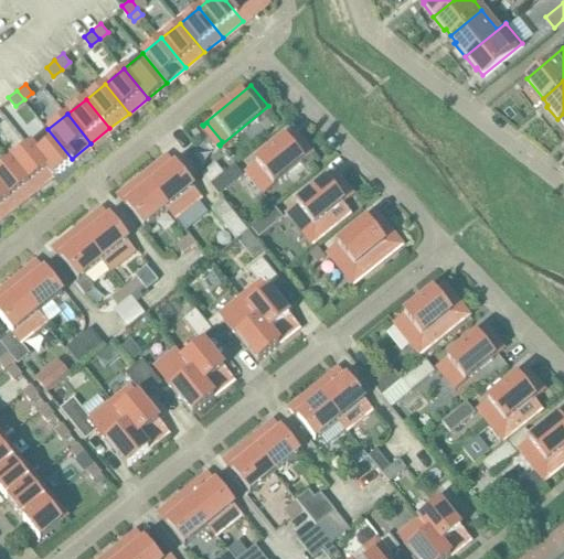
[(48,129),(29,144),(53,174),(72,159),(48,129)]
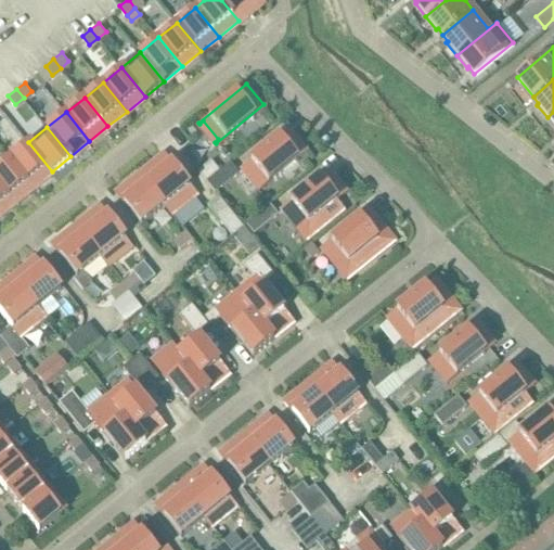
[(258,187),(306,148),(290,127),(241,166),(242,167),(246,164),(261,182),(257,186),(258,187)]
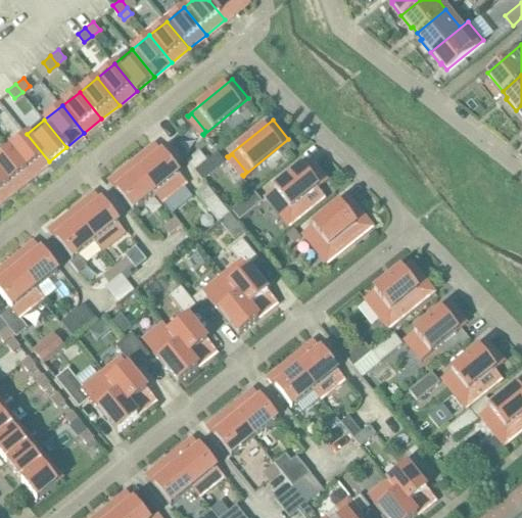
[(32,176),(49,161),(27,134),(9,148),(32,176)]
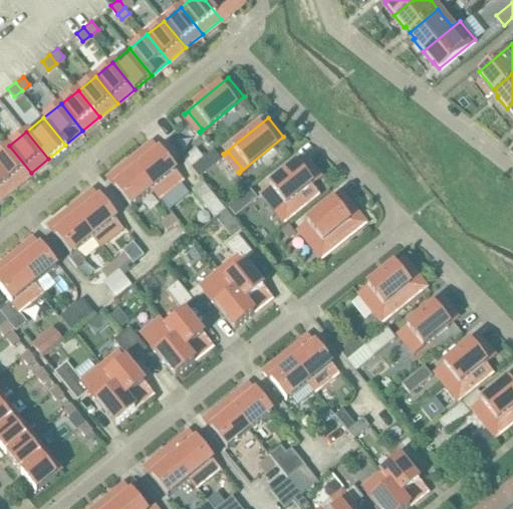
[(182,178),(151,140),(150,141),(152,143),(144,149),(143,147),(129,158),(159,196),(182,178)]
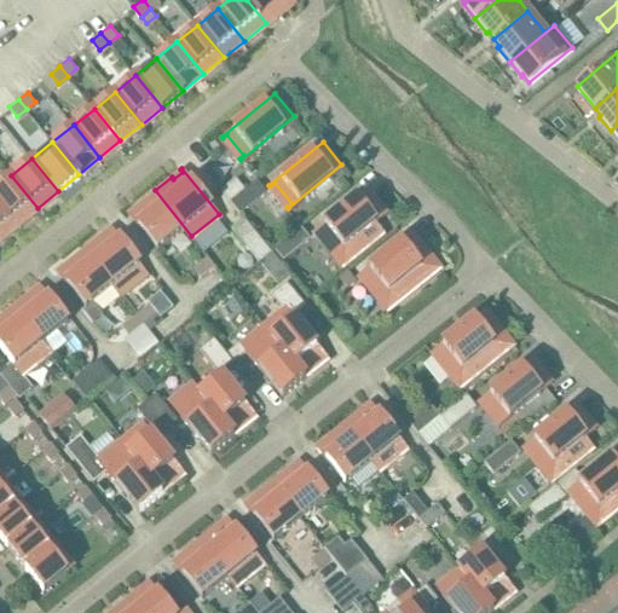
[(235,174),(220,186),(229,198),(244,186),(235,174)]
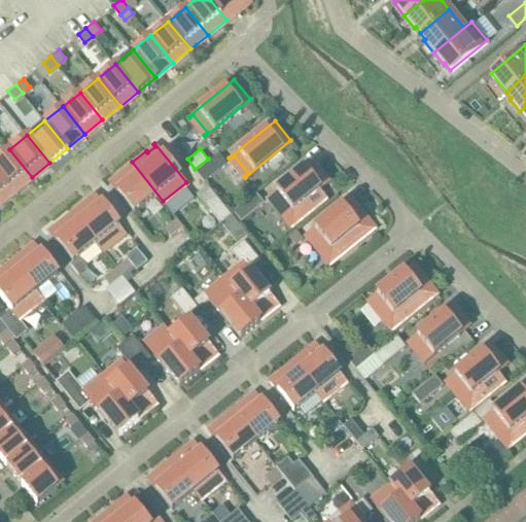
[(9,149),(0,157),(0,173),(14,192),(32,177),(9,149)]
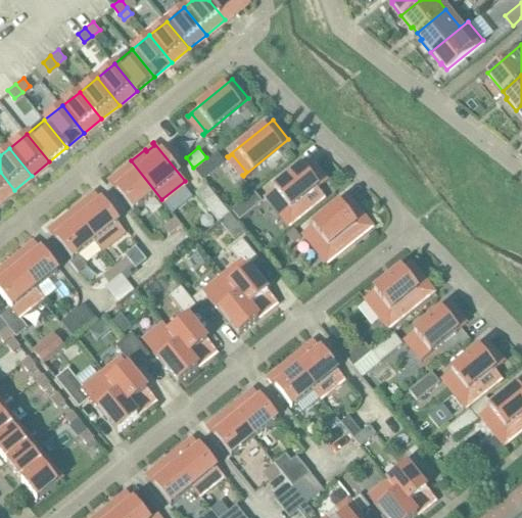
[(225,159),(217,150),(193,168),(201,178),(225,159)]
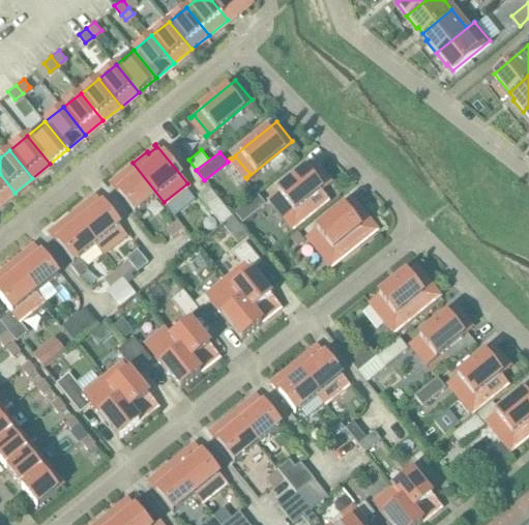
[(330,180),(314,159),(268,197),(269,198),(272,195),(287,213),(283,216),(284,217),(288,214),(295,223),(291,226),(292,227),(327,199),(319,188),(330,180)]
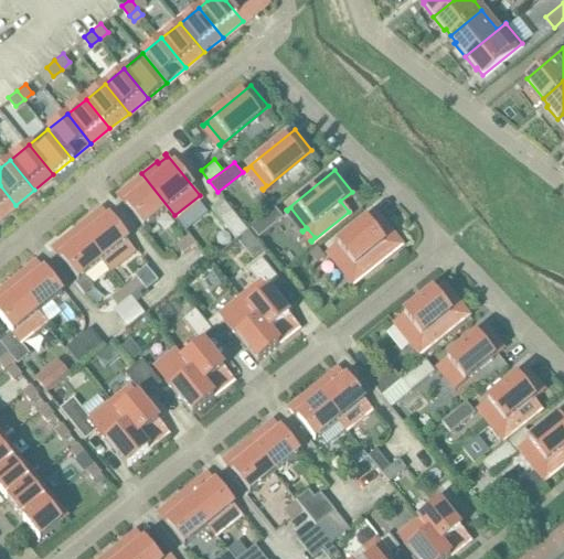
[(118,192),(117,193),(142,225),(167,206),(174,215),(141,173),(126,185),(128,187),(120,194),(118,192)]
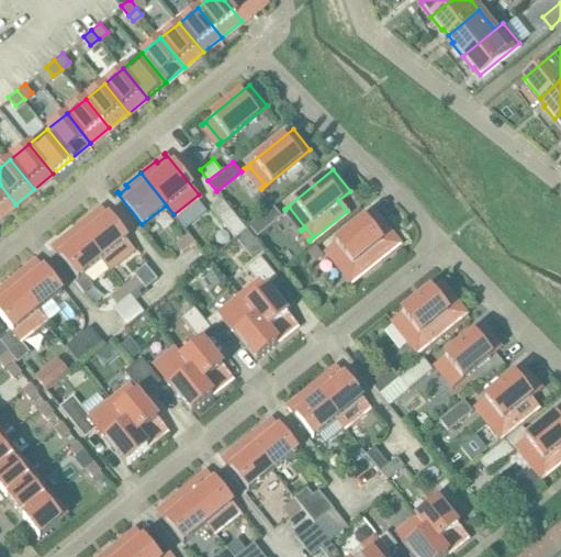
[(0,215),(15,204),(0,185),(0,215)]
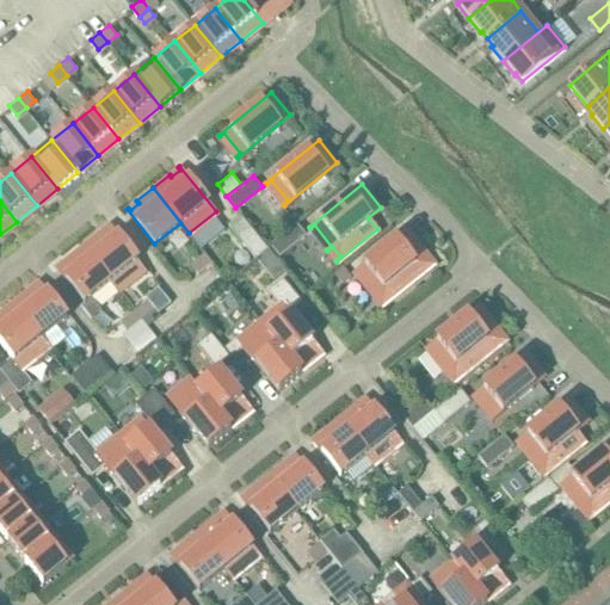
[(267,246),(240,213),(228,222),(254,255),(267,246)]
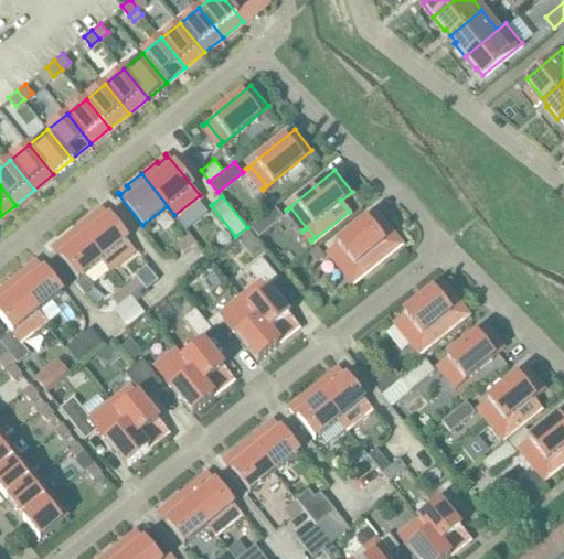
[(257,234),(283,214),(274,203),(248,224),(257,234)]
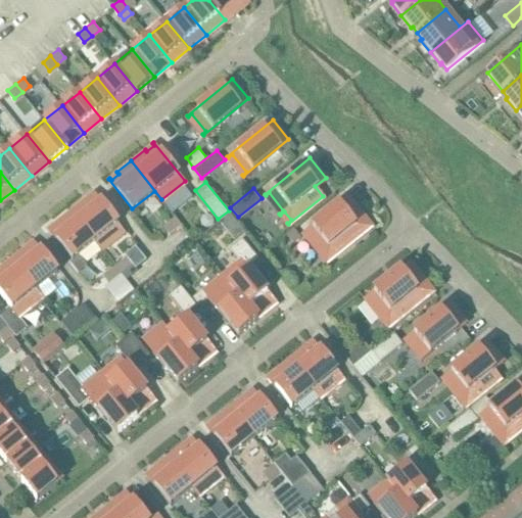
[(84,198),(70,209),(94,239),(116,221),(93,191),(92,192),(94,194),(86,200),(84,198)]
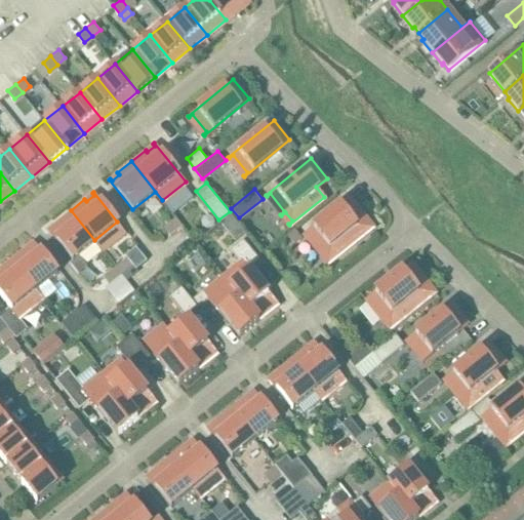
[(373,226),(350,196),(304,233),(305,234),(308,231),(322,248),(319,251),(327,263),(373,226)]
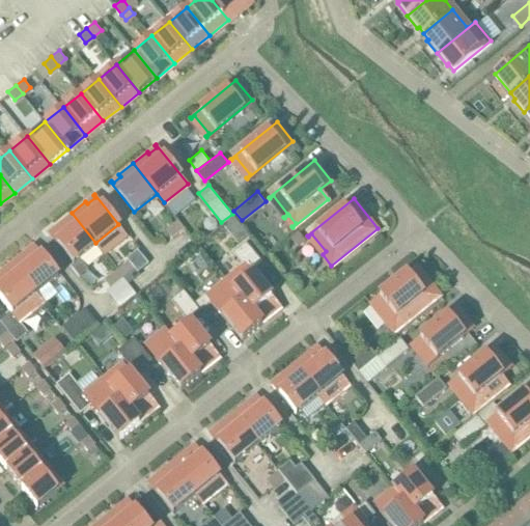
[(51,232),(50,230),(49,231),(73,261),(95,243),(72,213),(57,224),(59,226),(51,232)]
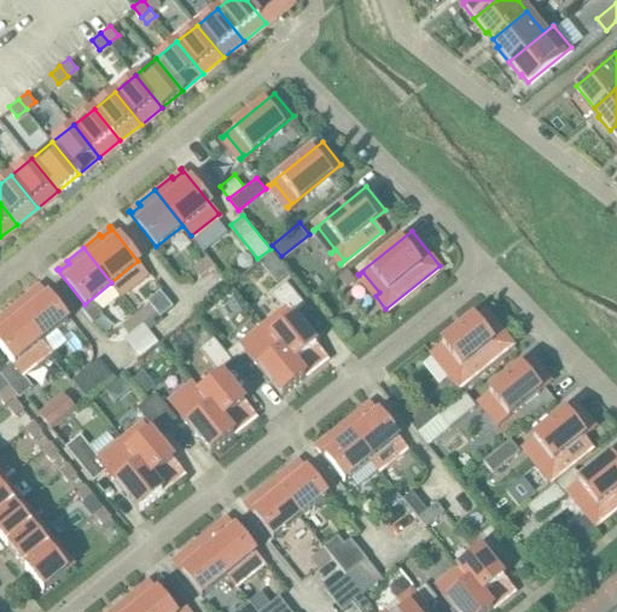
[(213,262),(207,254),(192,266),(199,274),(213,262)]
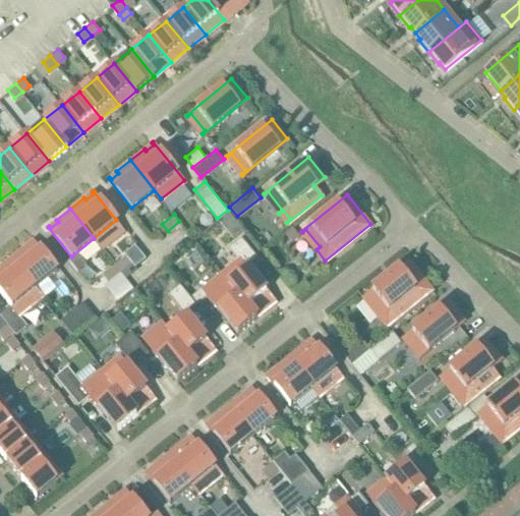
[(236,221),(226,229),(232,237),(242,228),(236,221)]
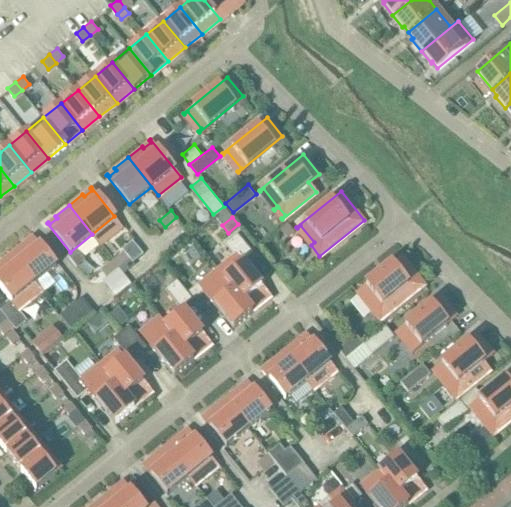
[(293,230),(286,221),(279,226),(286,235),(293,230)]
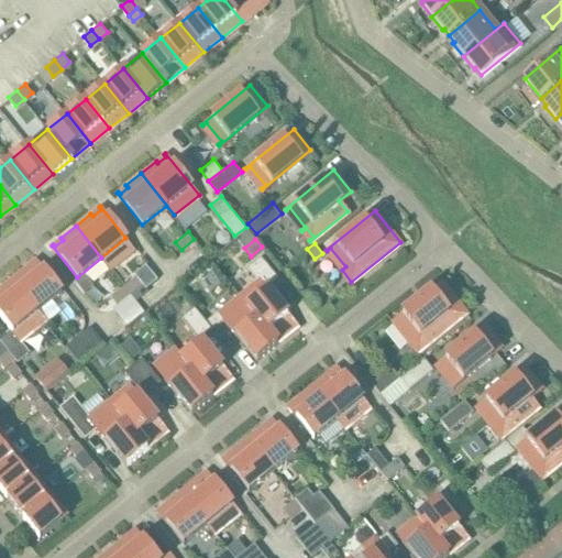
[(257,279),(239,294),(276,341),(297,325),(265,285),(277,275),(260,254),(246,265),(257,279)]
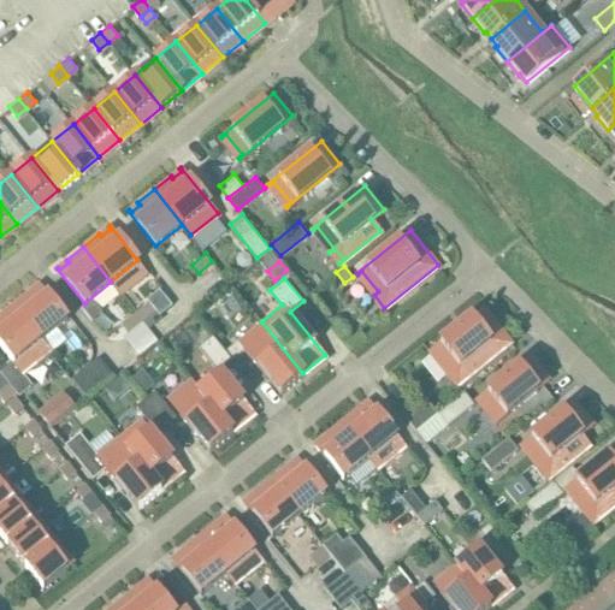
[(41,338),(66,318),(39,282),(37,283),(40,286),(30,294),(28,290),(12,303),(48,349),(49,349),(41,338)]
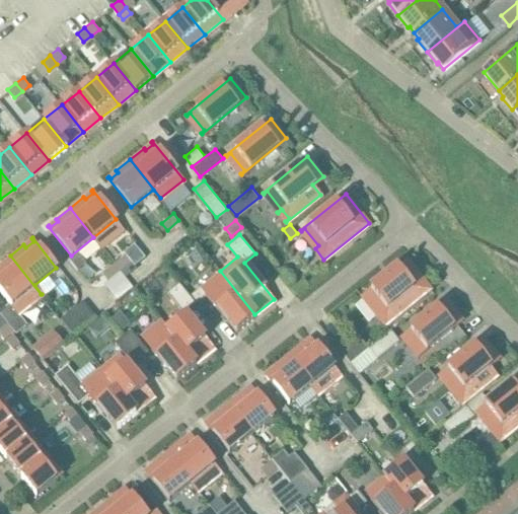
[(125,252),(114,262),(119,269),(131,260),(125,252)]
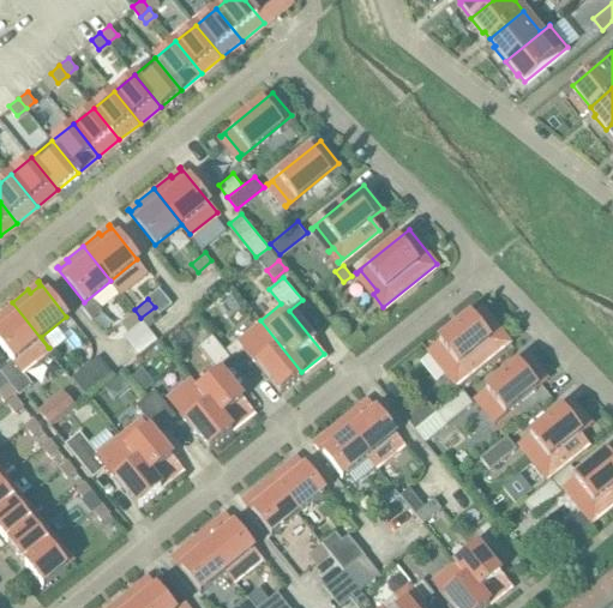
[(0,342),(22,369),(48,348),(12,302),(0,311),(0,342)]
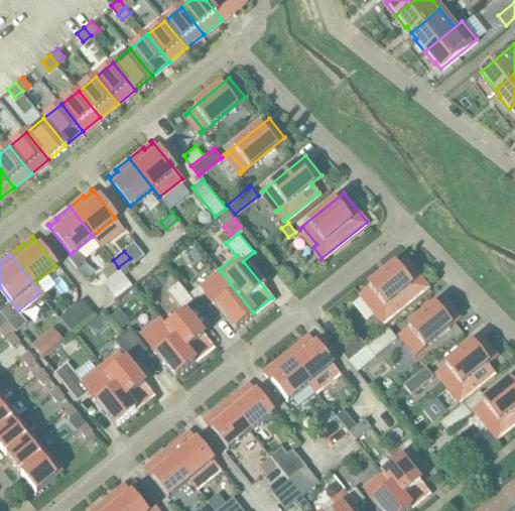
[(359,292),(360,293),(364,290),(378,308),(374,311),(375,312),(384,304),(392,313),(427,285),(404,256),(359,292)]
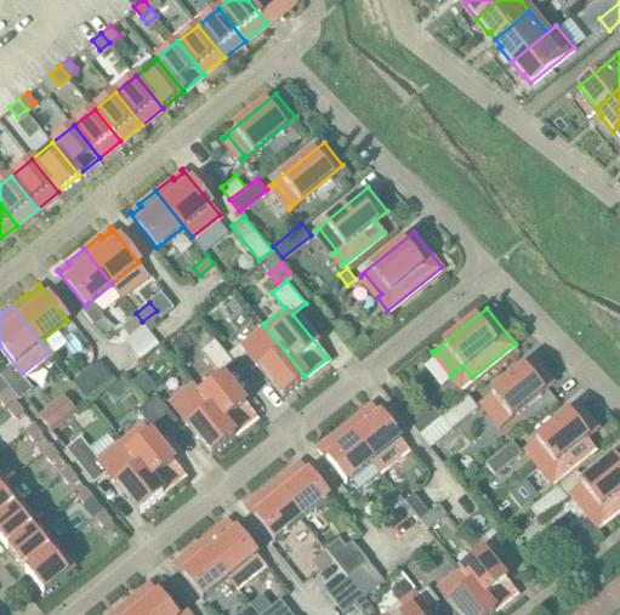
[(136,313),(121,324),(129,332),(142,322),(136,313)]
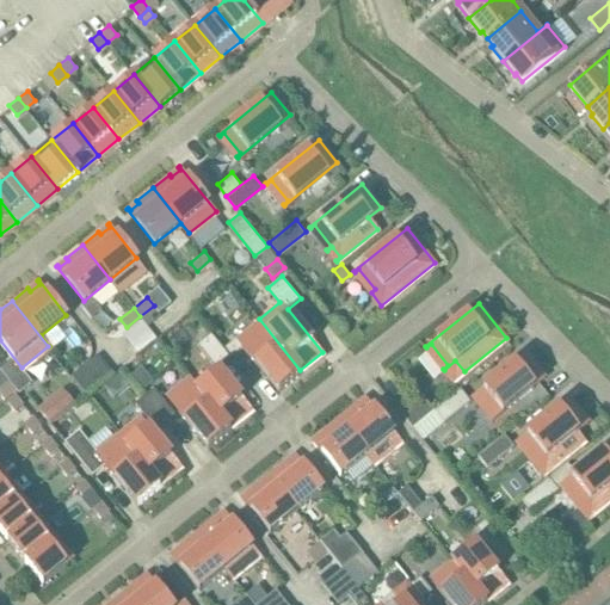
[(137,349),(159,333),(146,315),(124,331),(137,349)]
